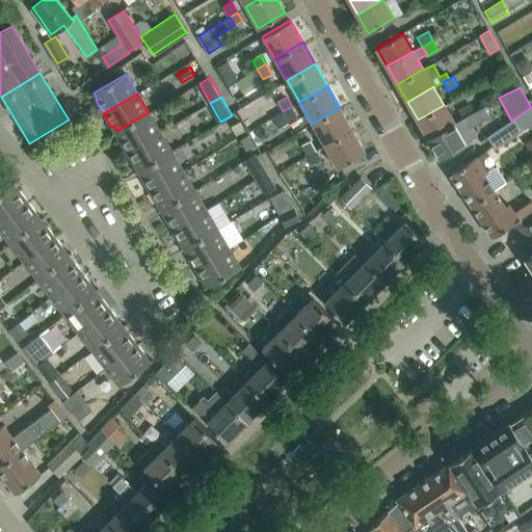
[(458,110),(462,118),(474,111),(470,104),(458,110)]
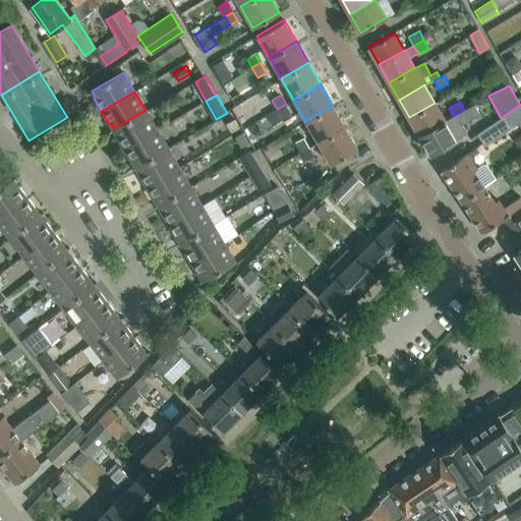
[(419,135),(445,120),(435,103),(409,117),(419,135)]
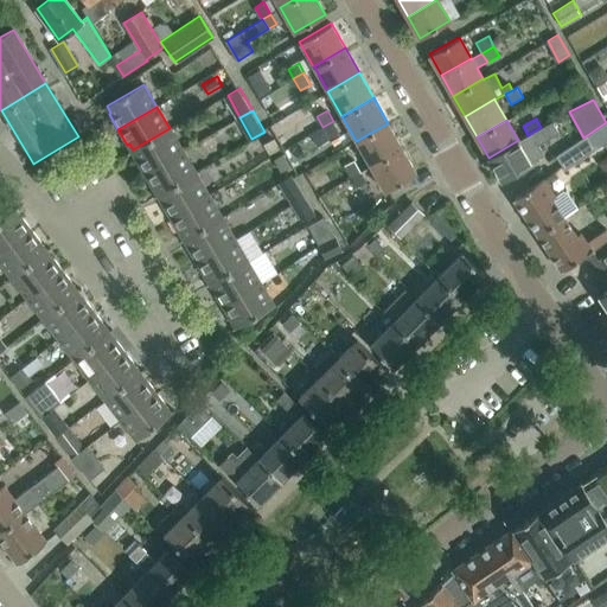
[(339,133),(333,121),(323,127),(328,139),(339,133)]
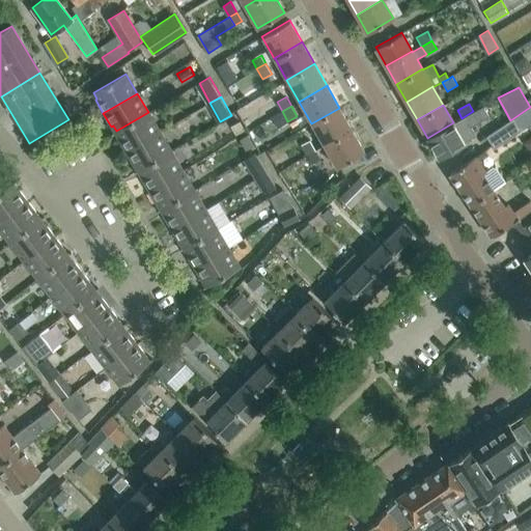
[(462,118),(453,122),(427,138),(439,157),(476,135),(471,127),(488,116),(482,106),(473,111),(462,118)]
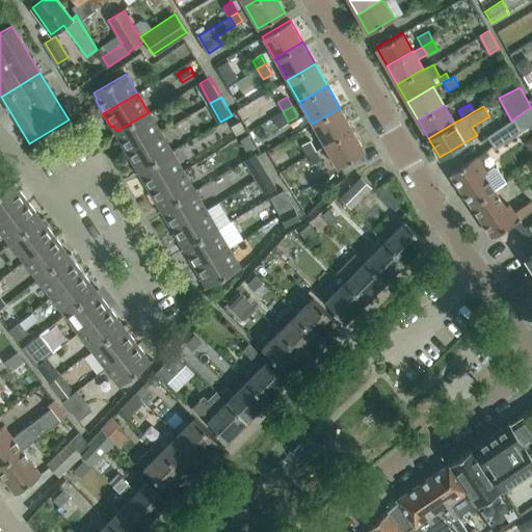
[(496,149),(531,124),(531,108),(531,107),(511,121),(487,136),(496,149)]
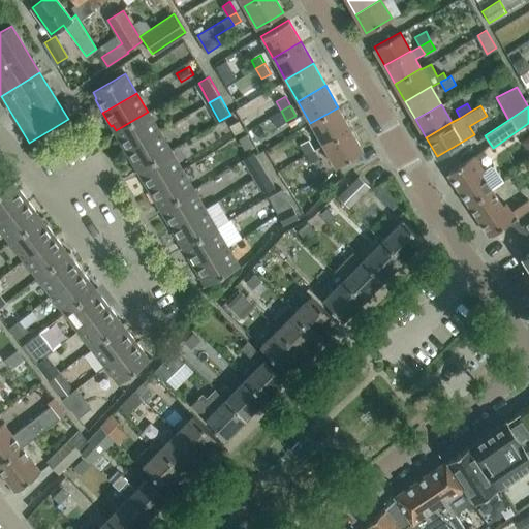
[(338,107),(310,123),(322,145),(350,129),(338,107)]
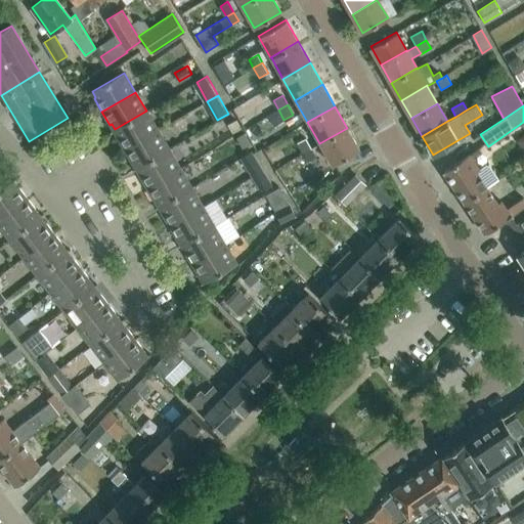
[(124,149),(158,130),(146,111),(115,129),(118,135),(117,136),(124,149)]
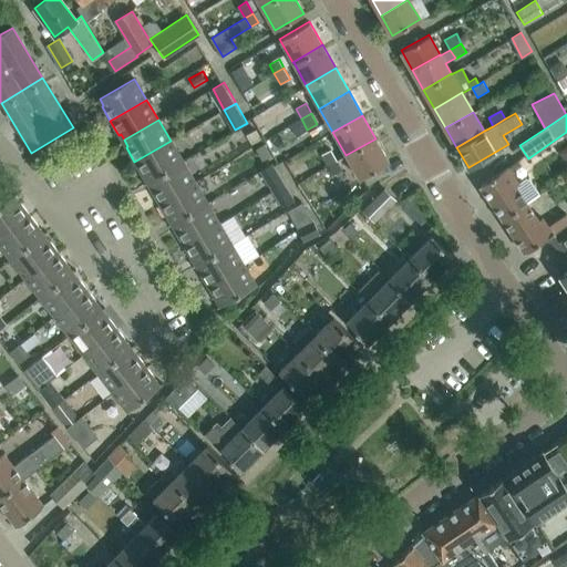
[(389,162),(375,138),(346,155),(359,178),(389,162)]
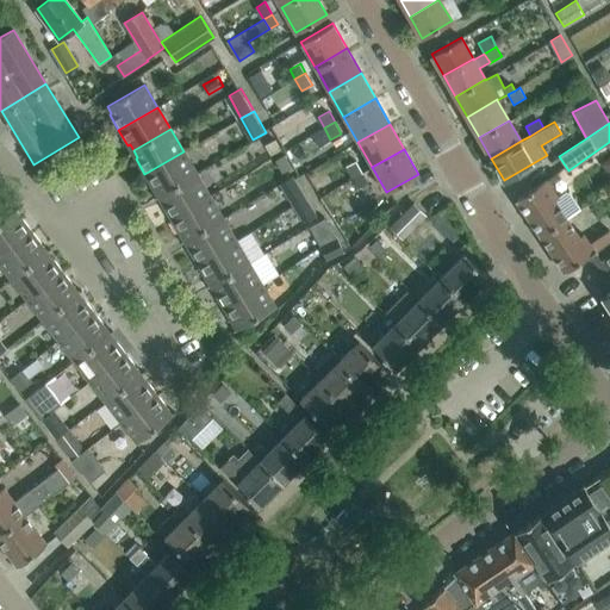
[(160,195),(197,173),(184,151),(144,174),(154,190),(156,188),(160,195)]
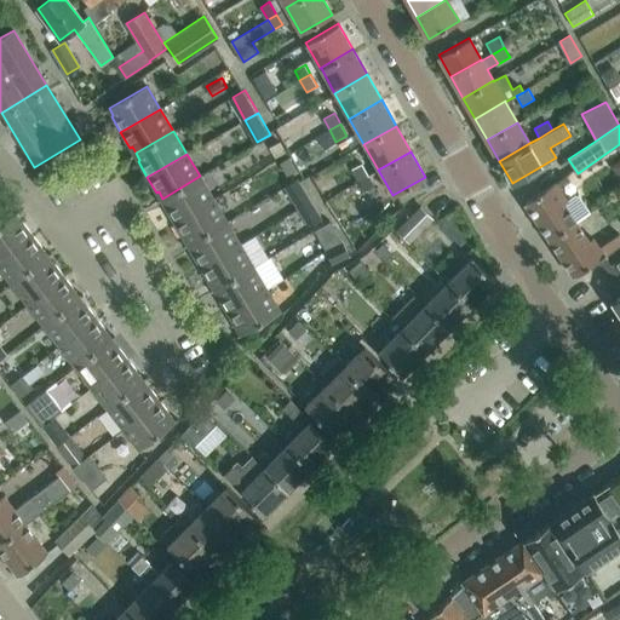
[(290,158),(280,162),(287,174),(296,170),(290,158)]
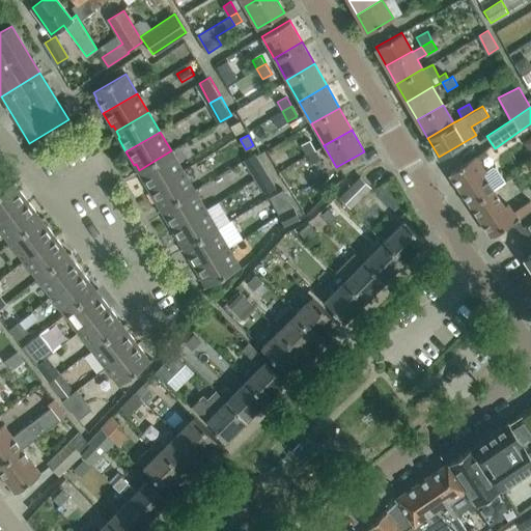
[(316,149),(310,140),(302,145),(307,155),(316,149)]
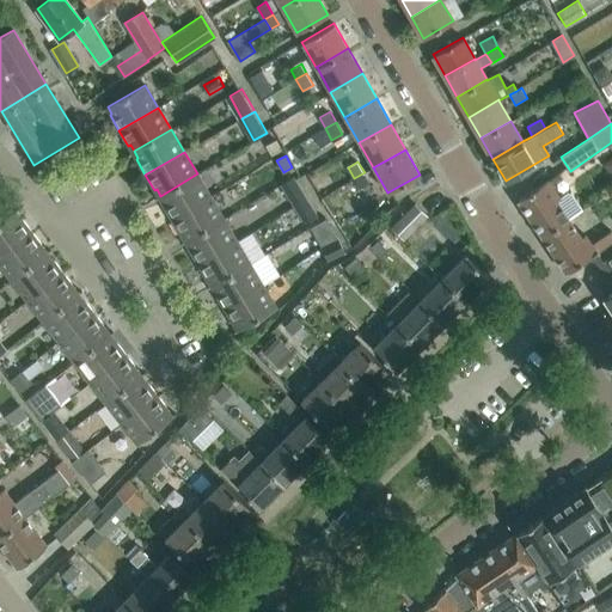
[(365,172),(354,178),(360,189),(371,183),(365,172)]
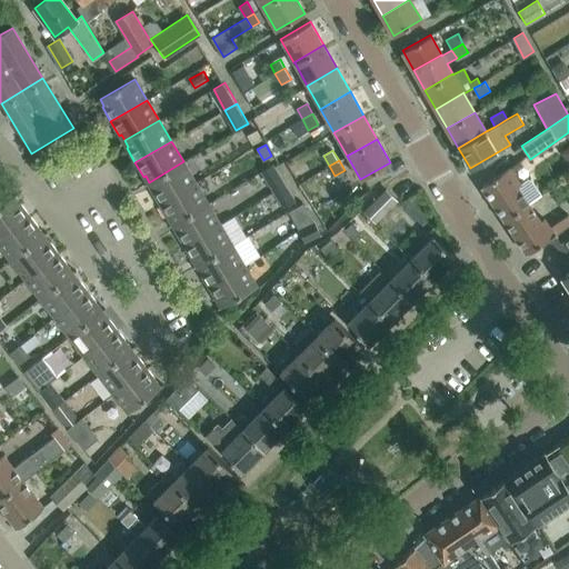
[(159,203),(196,182),(183,161),(149,182),(152,188),(150,189),(159,203)]
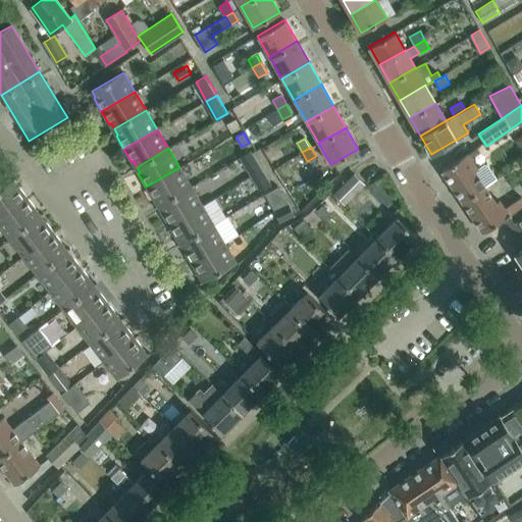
[(240,156),(252,176),(262,170),(251,150),(240,156)]
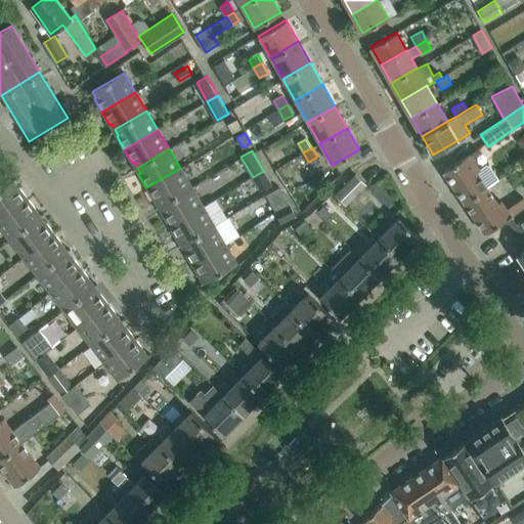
[(443,171),(464,202),(486,187),(476,171),(479,169),(469,154),(443,171)]
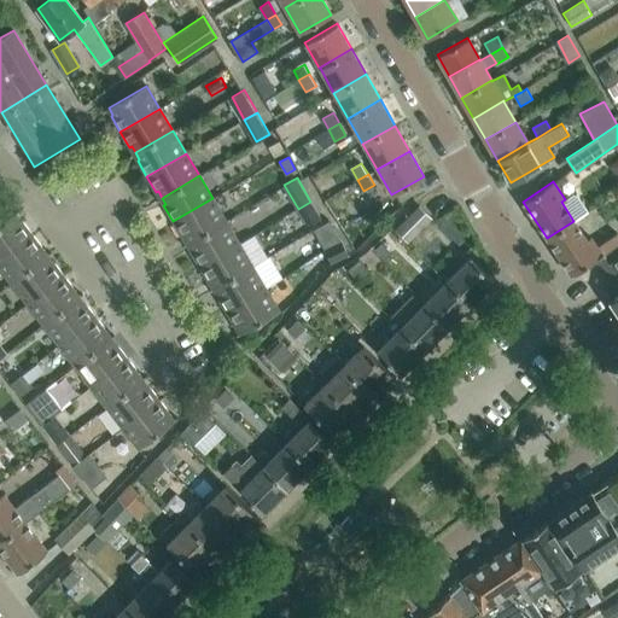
[(188,243),(226,220),(213,198),(173,221),(182,237),(185,235),(188,243)]
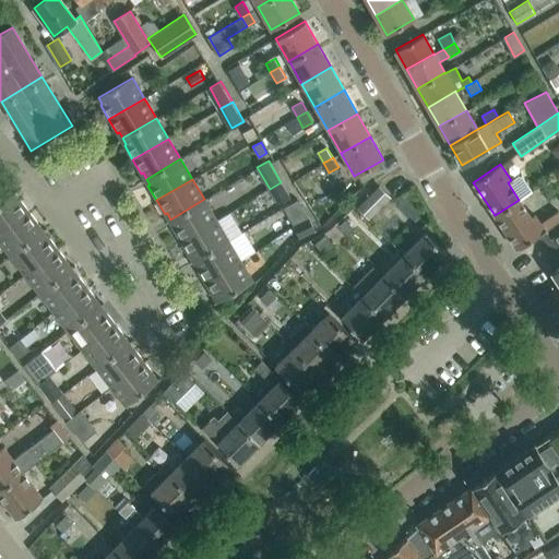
[(289,197),(281,182),(270,189),(277,203),(289,197)]
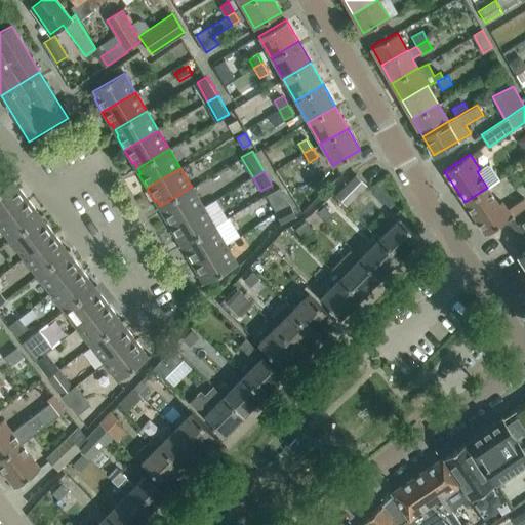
[(366,185),(356,174),(335,195),(346,205),(366,185)]
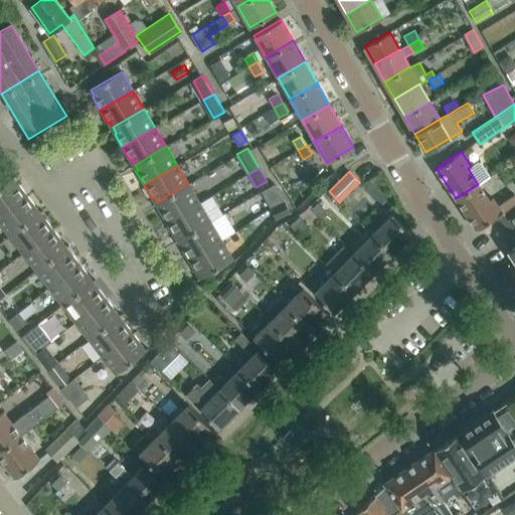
[(0,214),(26,195),(17,183),(15,184),(11,178),(0,186),(0,214)]
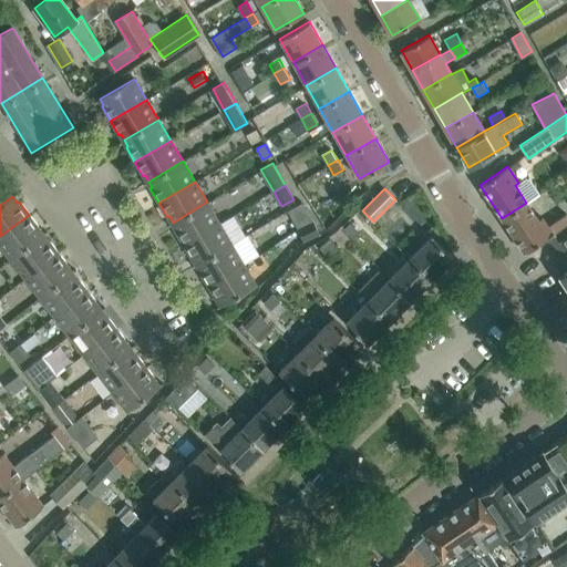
[(183,244),(219,223),(207,202),(173,223),(176,228),(174,229),(183,244)]
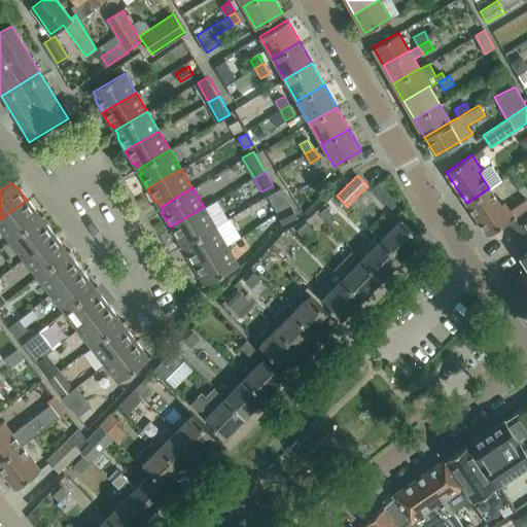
[(267,197),(277,213),(291,205),(280,188),(267,197)]
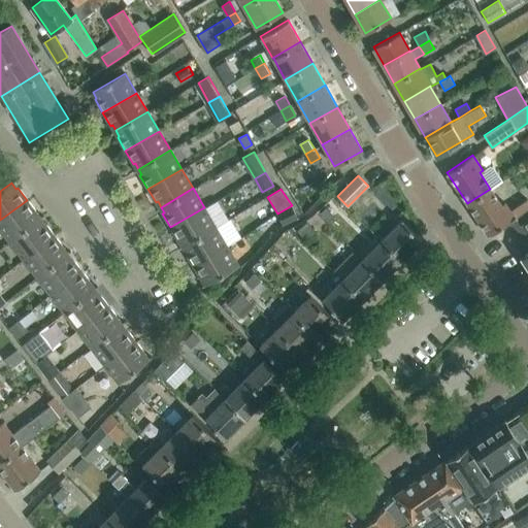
[(501,204),(490,189),(467,203),(489,235),(507,223),(515,218),(527,207),(527,200),(527,199),(509,210),(504,202),(501,204)]
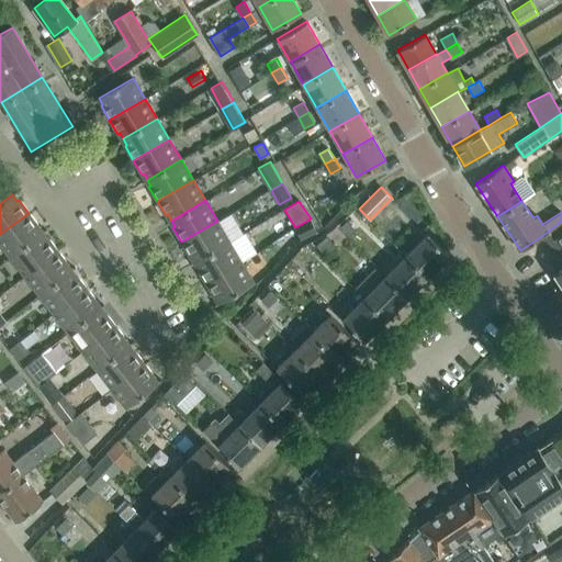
[(0,244),(10,257),(41,233),(37,227),(38,226),(29,213),(0,234),(0,244)]
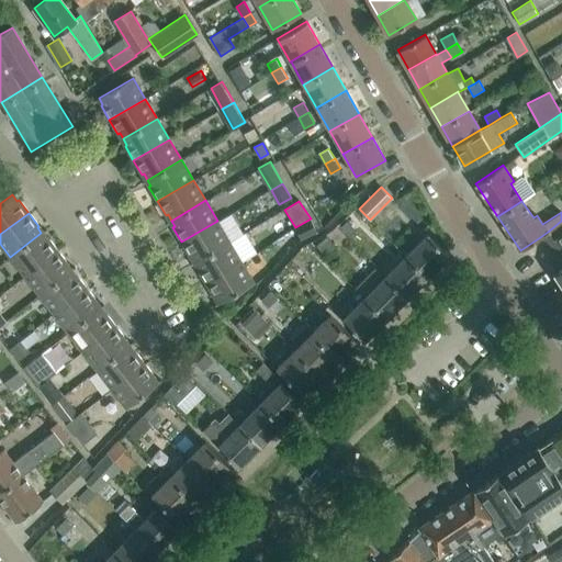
[(295,227),(302,238),(317,229),(311,218),(295,227)]
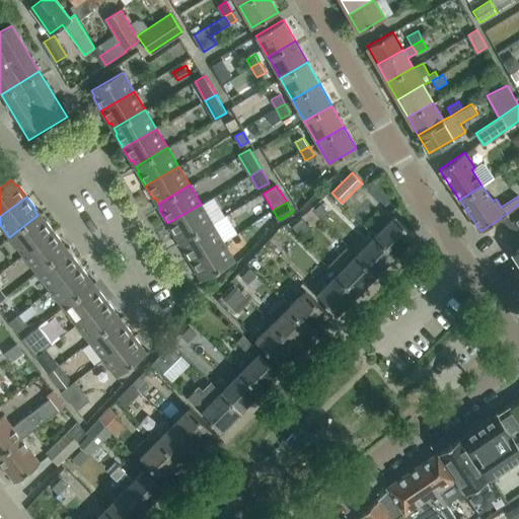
[(320,203),(314,209),(323,217),(328,212),(320,203)]
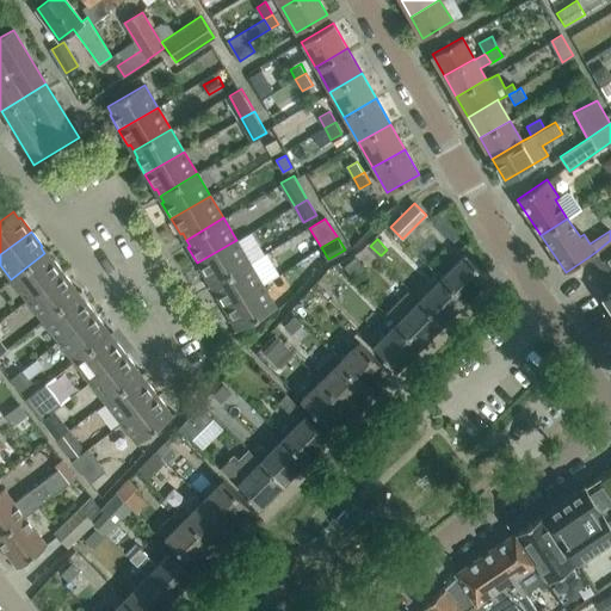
[(213,284),(250,263),(236,240),(197,263),(207,278),(209,277),(213,284)]
